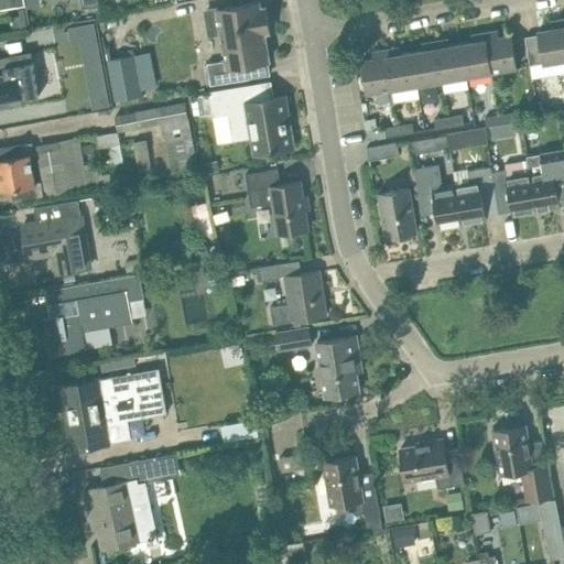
[(0,0),(0,9),(21,6),(26,4),(24,0),(0,0)]
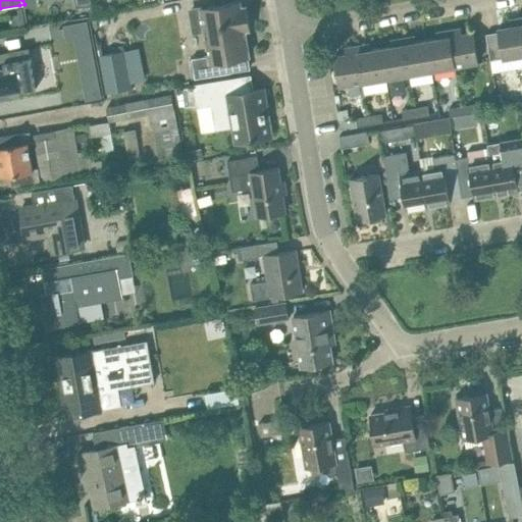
[(242,7),(241,1),(207,7),(208,7),(192,10),(195,31),(205,30),(209,55),(192,58),(195,79),(231,72),(229,59),(249,55),(245,30),(250,29),(246,6),(242,7)]
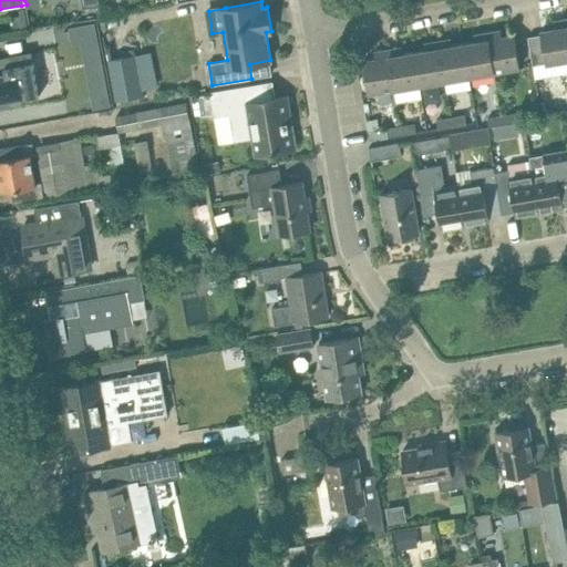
[(21,17),(13,19),(16,29),(27,28),(23,11),(20,11),(21,17)]
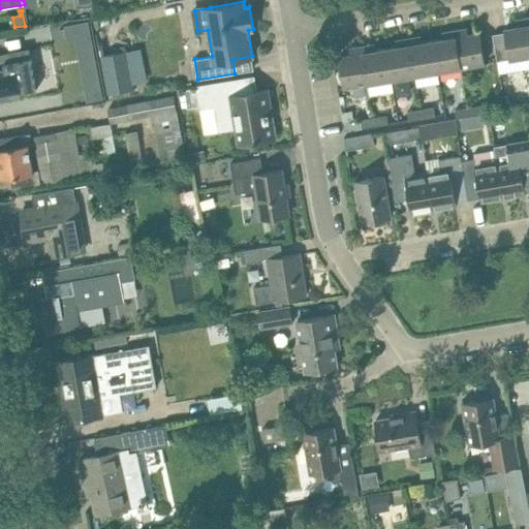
[(528,55),(528,29),(527,18),(516,20),(517,26),(504,28),(510,59),(528,55)]
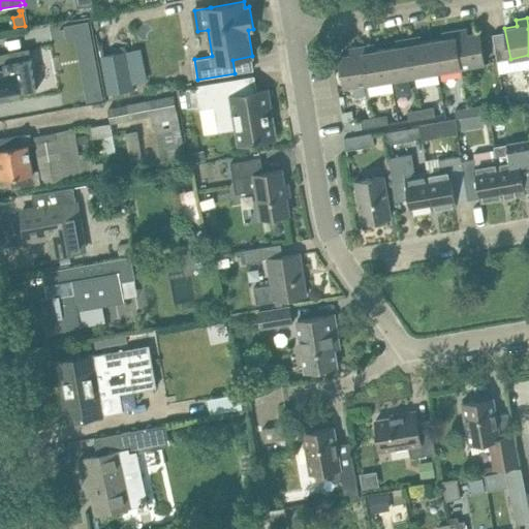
[(89,21),(64,26),(67,41),(75,40),(92,37),(89,21)]
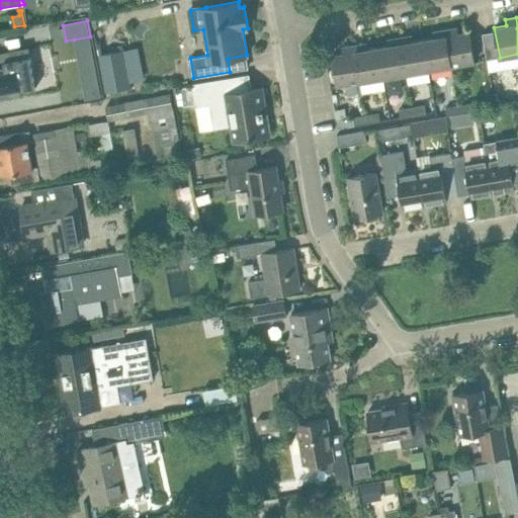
[(475,62),(469,31),(458,33),(457,27),(445,29),(451,66),(475,62)]
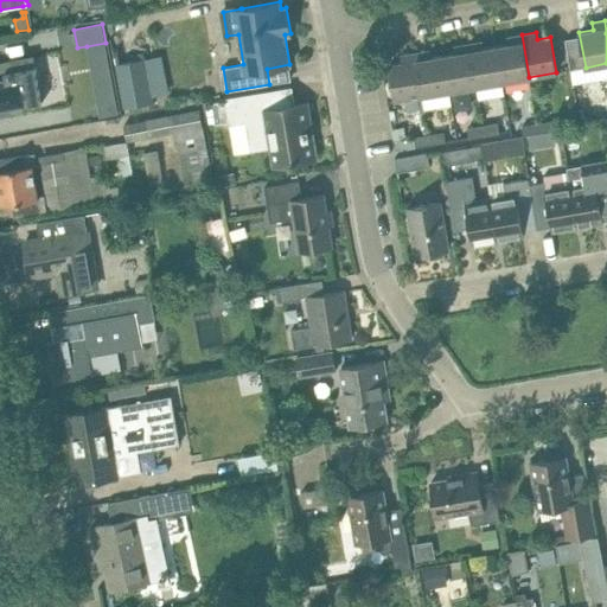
[(529,77),(522,34),(509,37),(510,44),(497,46),(503,82),(529,77)]
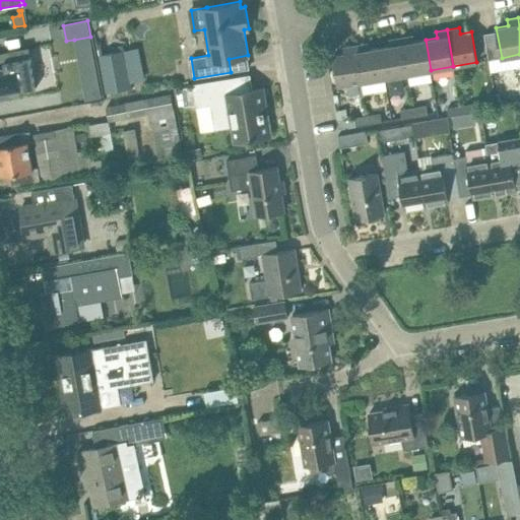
[(431,70),(426,40),(414,42),(413,36),(401,38),(407,73),(431,70)]
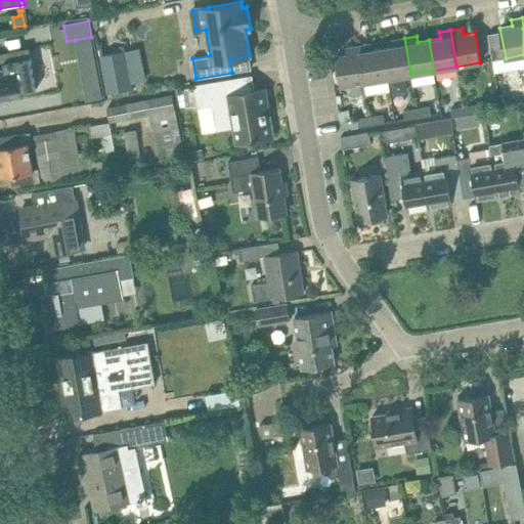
[(410,74),(404,38),(393,40),(394,46),(383,48),(388,78),(410,74)]
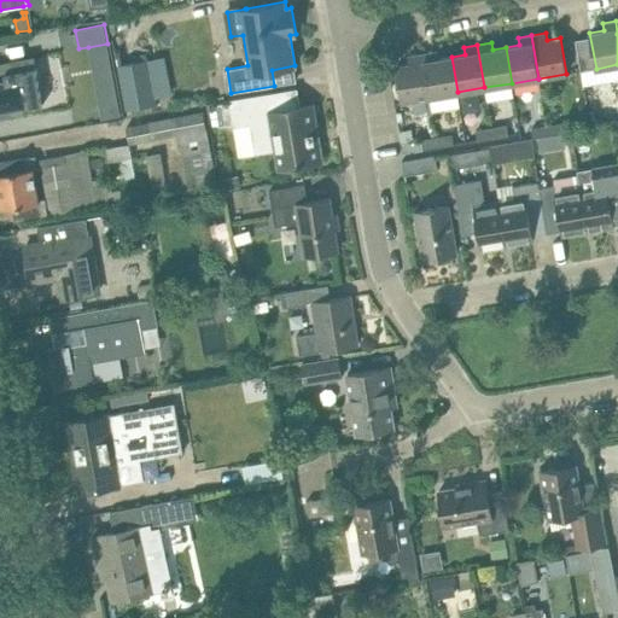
[(458,92),(452,57),(438,59),(437,52),(423,54),(430,97),(458,92)]
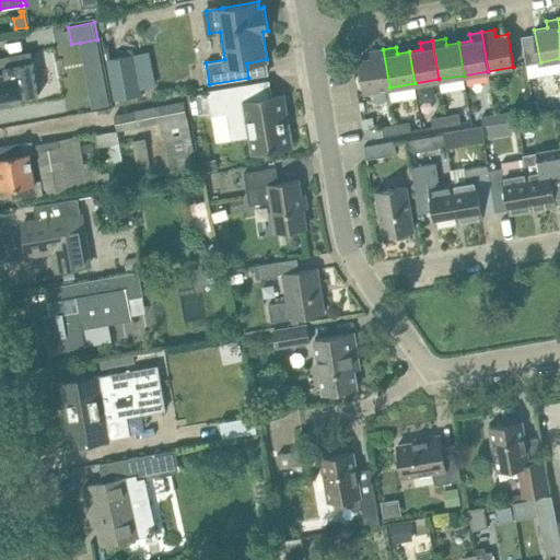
[(67,71),(66,49),(44,49),(45,71),(67,71)]
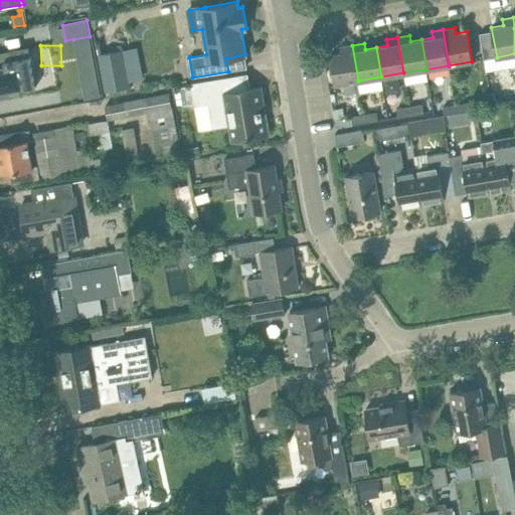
[(358,80),(352,45),(341,47),(342,53),(330,55),(335,84),(358,80)]
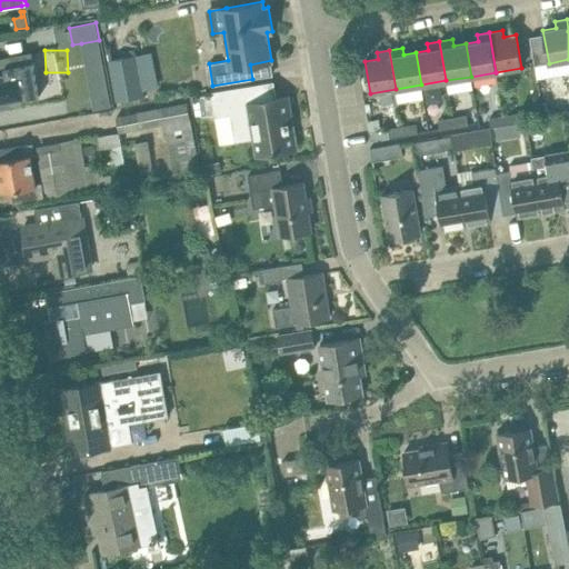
[(5,57),(0,58),(0,103),(8,102),(40,97),(35,67),(32,52),(5,57)]
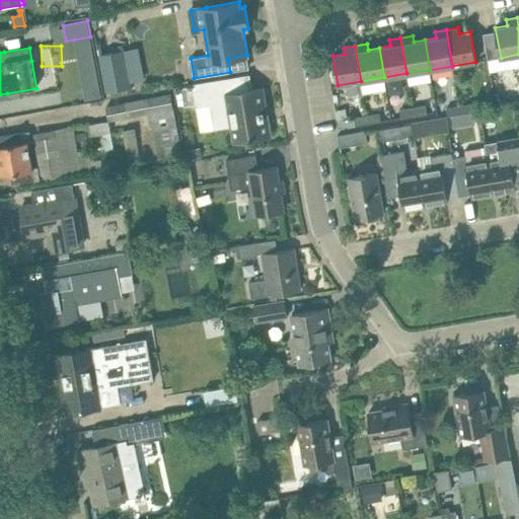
[(122,50),(96,55),(103,91),(129,86),(122,50)]
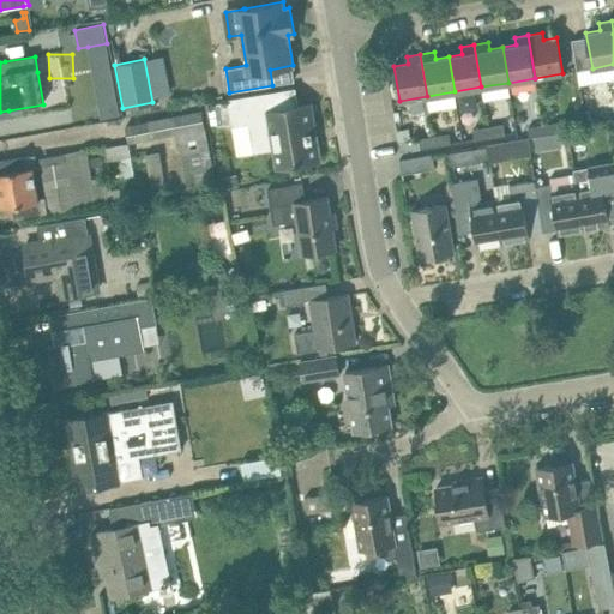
[(596,84),(594,74),(578,77),(581,88),(596,84)]
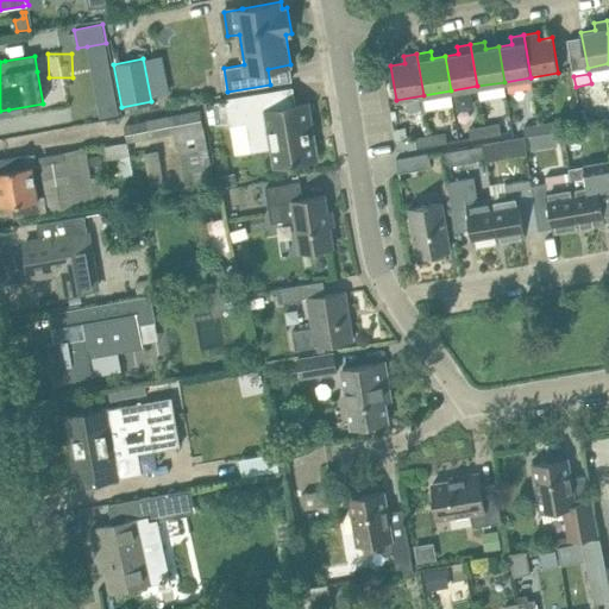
[(318,158),(308,104),(272,110),(270,90),(226,98),(230,125),(246,123),(250,142),(263,139),(271,146),(275,165),(294,163),(297,163),(297,162),(318,158)]
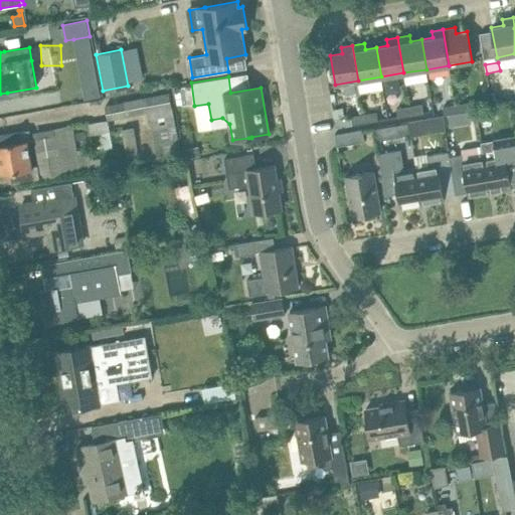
[(98,79),(81,82),(84,99),(101,96),(98,79)]
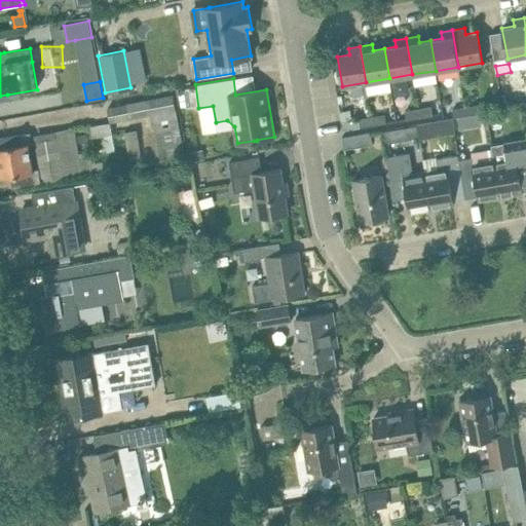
[(481,113),(479,105),(466,107),(467,115),(481,113)]
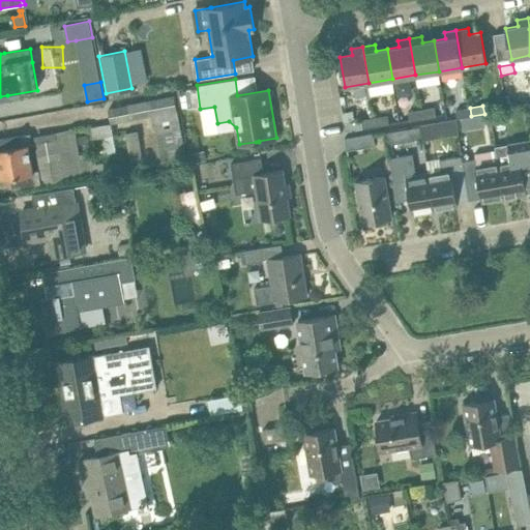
[(436,116),(435,108),(422,110),(423,118),(436,116)]
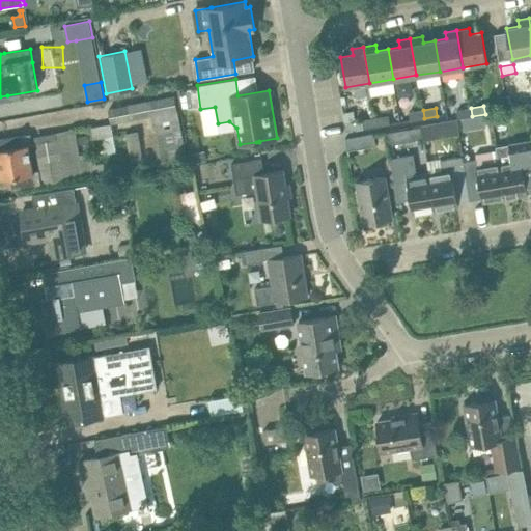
[(472,116),(471,108),(457,110),(458,119),(472,116)]
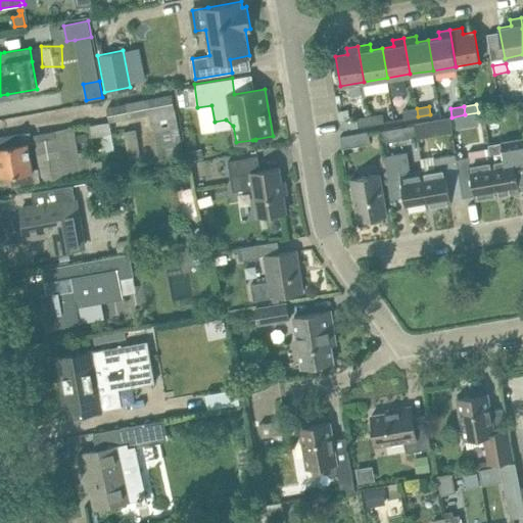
[(418,116),(417,108),(403,110),(405,119),(418,116)]
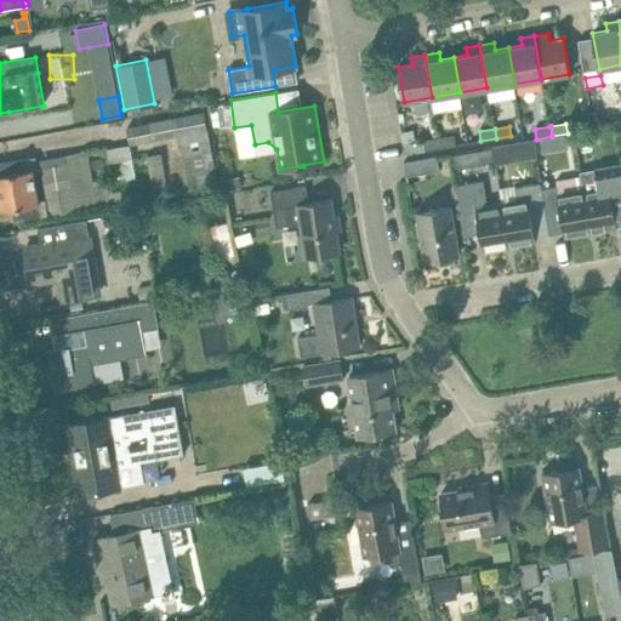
[(590,131),(577,132),(579,144),(591,143),(590,131)]
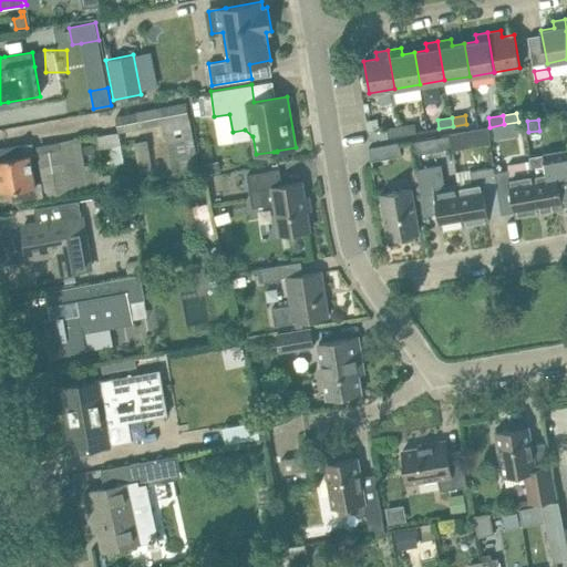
[(418,133),(415,123),(401,125),(403,135),(418,133)]
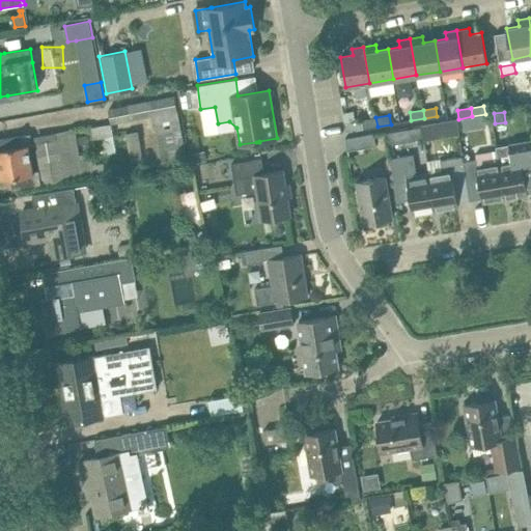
[(378,127),(375,117),(363,119),(364,129),(378,127)]
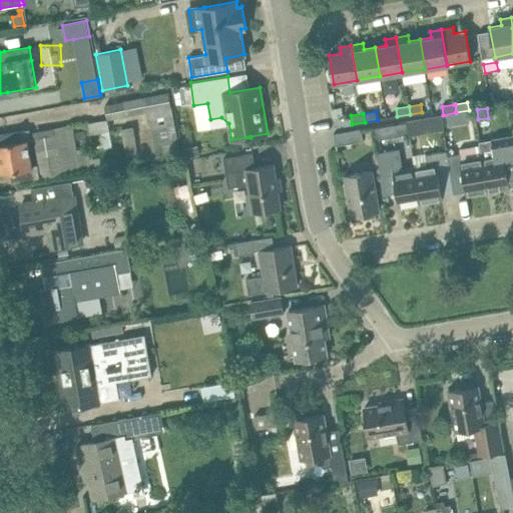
[(442,127),(440,115),(433,116),(422,118),(424,130),(442,127)]
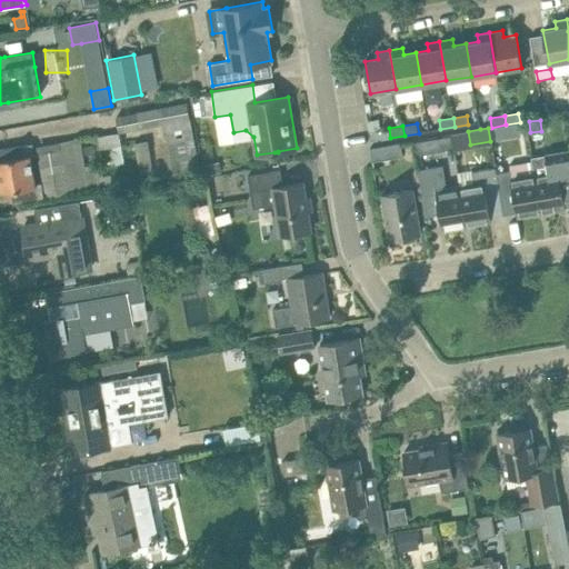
[(50,141),(59,198),(112,190),(110,175),(101,177),(100,163),(85,166),(80,137),(50,141)]
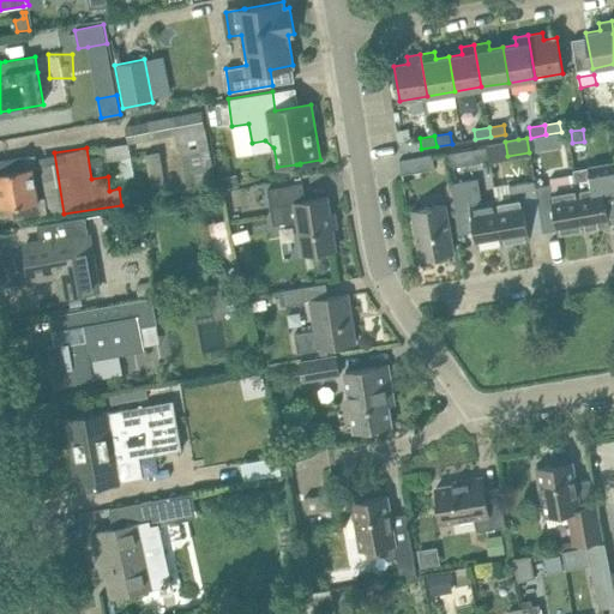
[(158,151),(145,155),(151,188),(166,186),(158,151)]
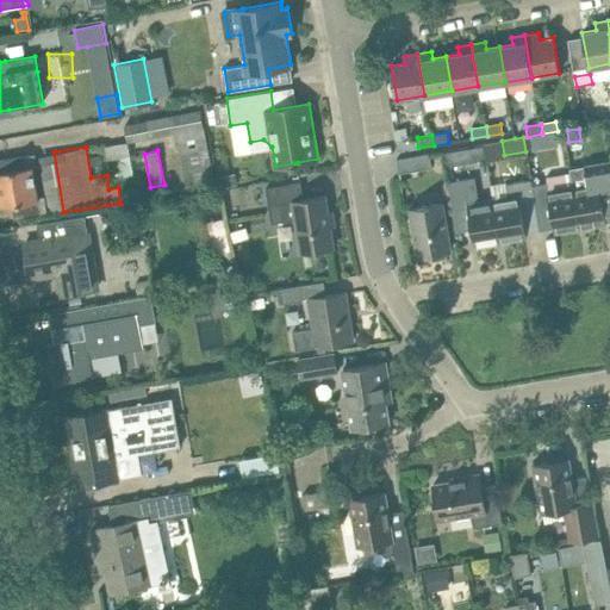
[(429,154),(421,155),(397,159),(399,173),(433,168),(429,154)]
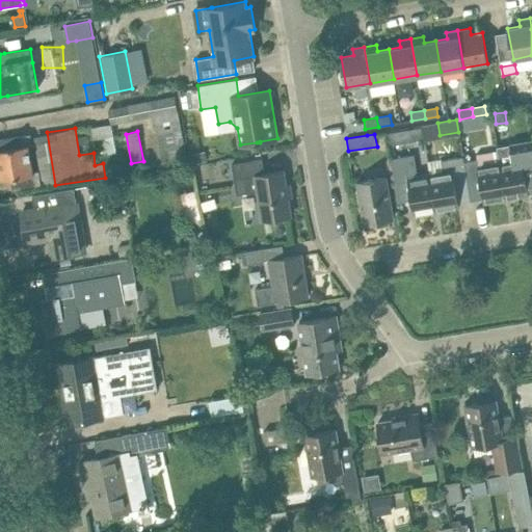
[(33,171),(27,135),(0,139),(0,177),(0,180),(10,178),(12,191),(45,187),(43,169),(33,171)]
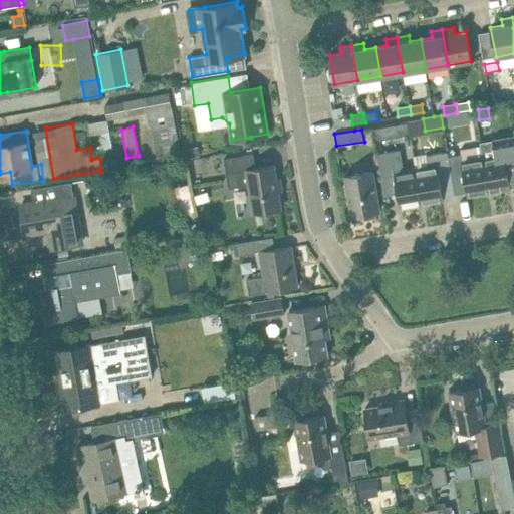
[(86,131),(75,133),(76,141),(87,139),(86,131)]
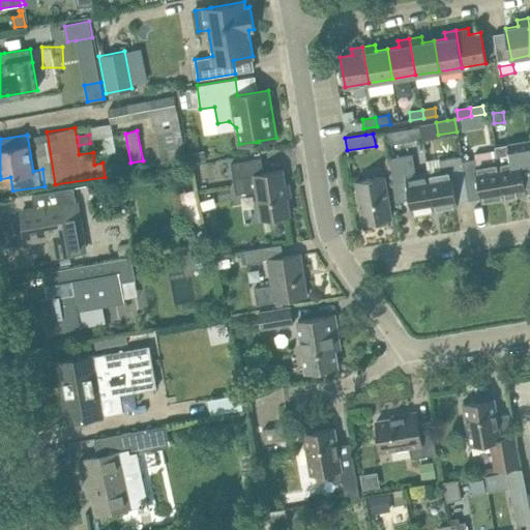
[(529,189),(529,147),(529,139),(506,143),(509,159),(498,162),(504,198),(527,194),(527,190),(529,189)]
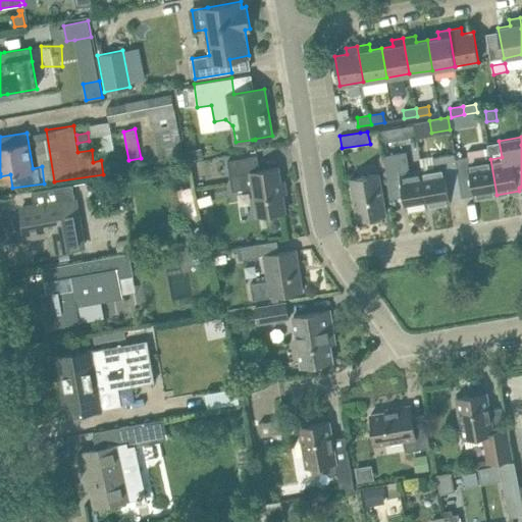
[(203,149),(190,152),(192,161),(205,159),(203,149)]
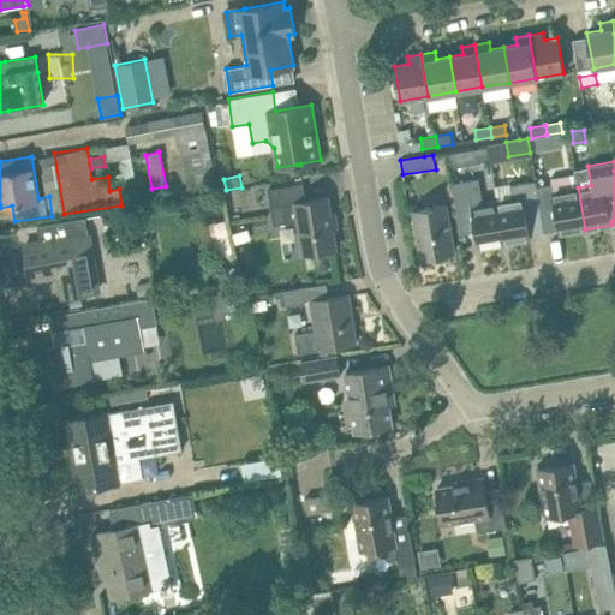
[(585,230),(578,187),(575,175),(551,179),(551,184),(536,186),(544,232),(559,230),(560,234),(585,230)]
